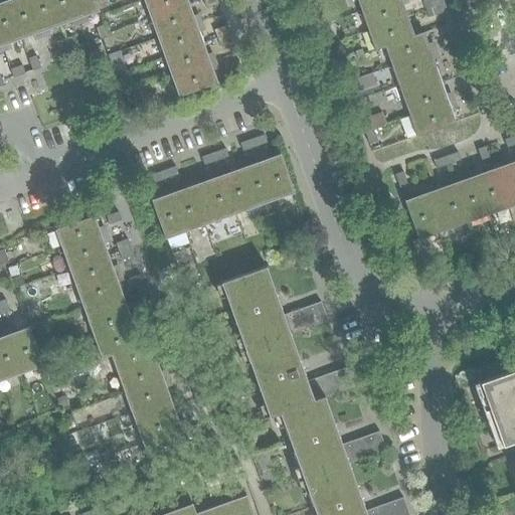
[(19,39),(5,0),(3,0),(0,1),(0,45),(1,49),(9,47),(8,43),(19,39)]
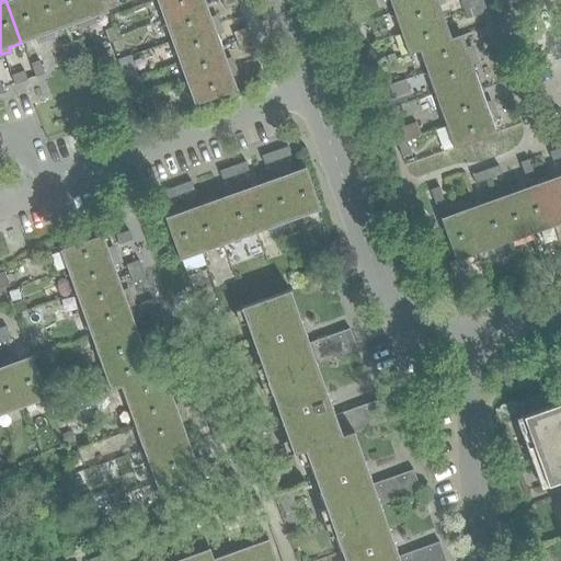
[(44,38),(29,0),(6,0),(21,43),(33,38),(34,43),(44,38)]
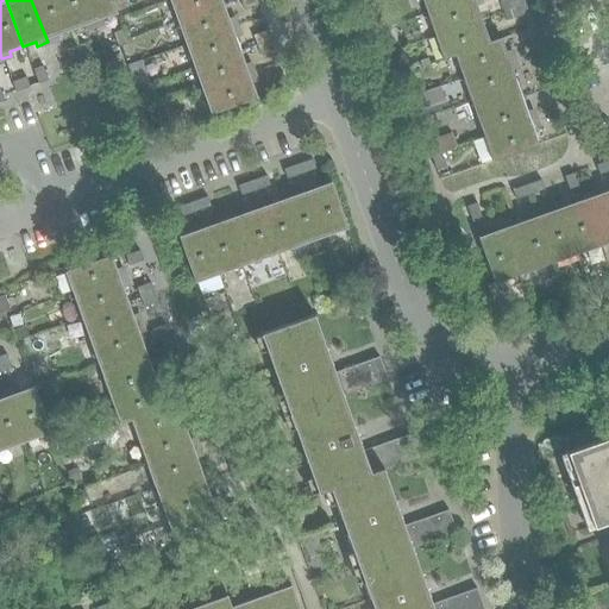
[(56,35),(68,30),(57,0),(31,0),(48,42),(57,38),(56,35)]
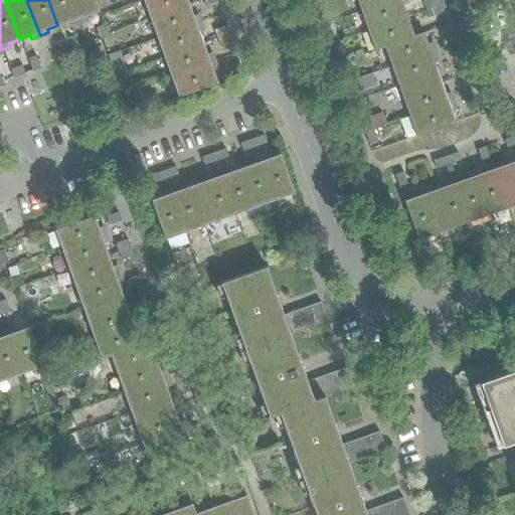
[(70,0),(48,0),(57,25),(69,21),(70,25),(78,22),(70,0)]
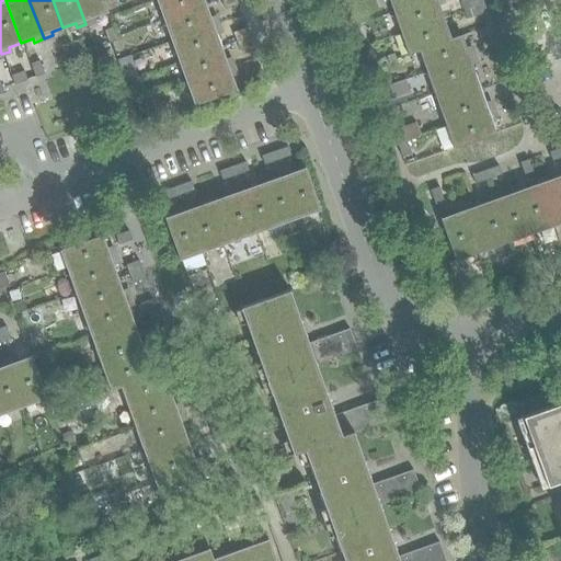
[(102,0),(77,0),(86,24),(94,21),(93,18),(106,12),(102,0)]
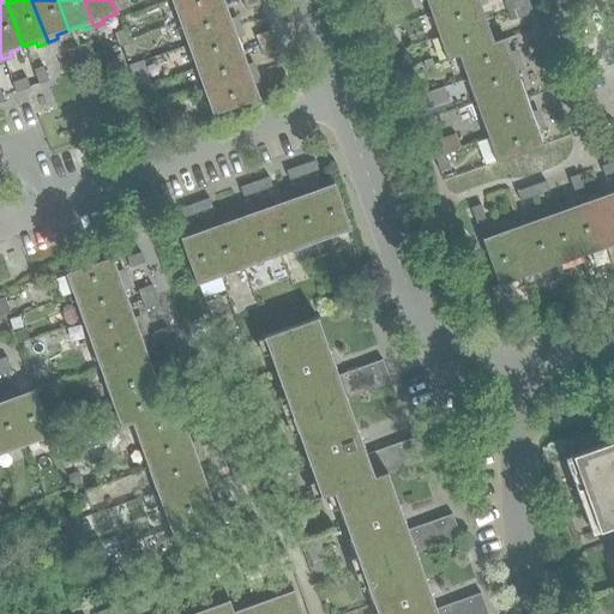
[(167,0),(176,23),(224,5),(222,0),(167,0)]
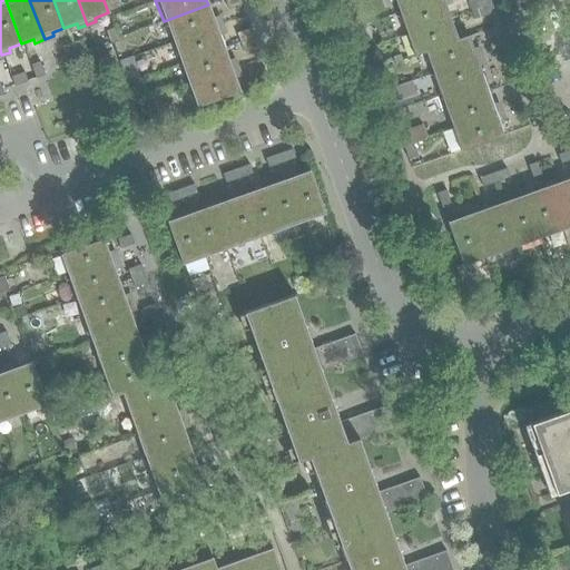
[(392,0),(399,15),(438,0),(392,0)]
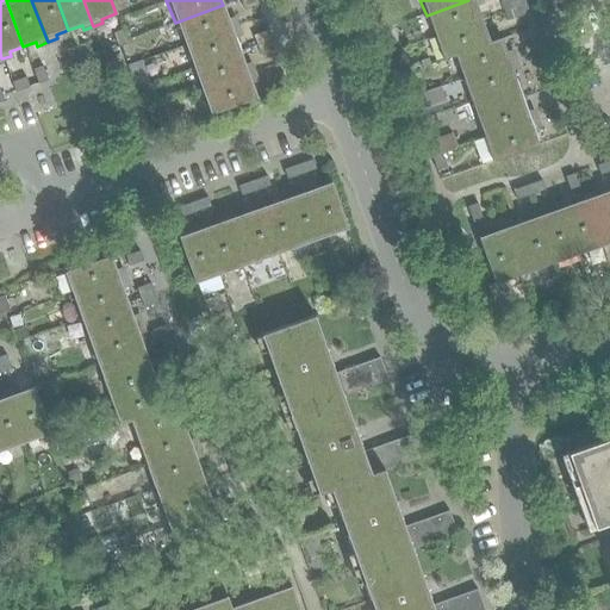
[(435,38),(481,22),(477,7),(480,6),(478,0),(468,0),(427,16),(435,38)]
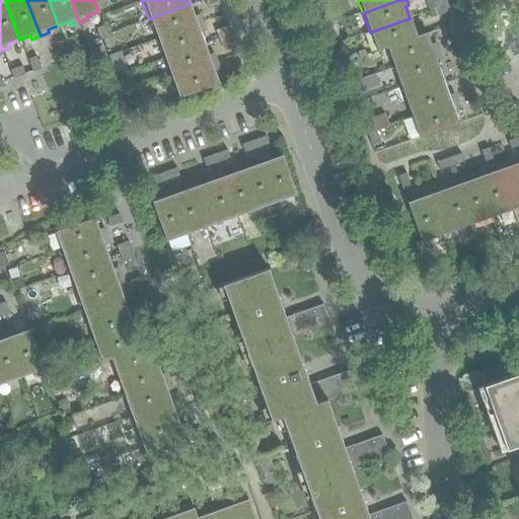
[(447,4),(445,0),(434,0),(432,1),(435,9),(447,4)]
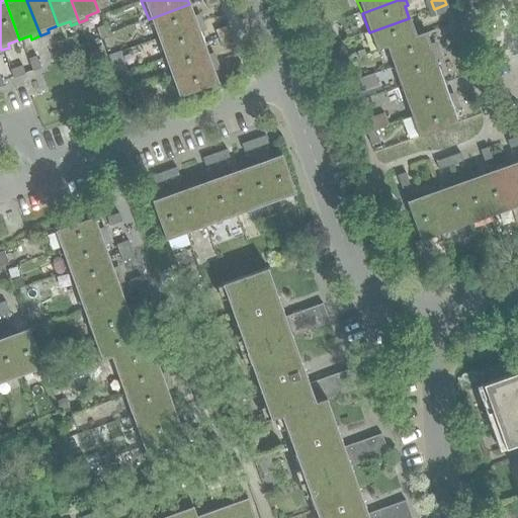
[(461,16),(470,12),(465,0),(456,4),(461,16)]
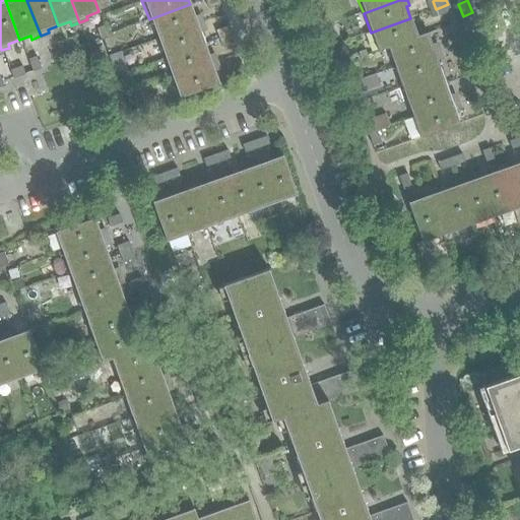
[(194,16),(190,4),(149,19),(156,39),(200,22),(197,14),(194,16)]
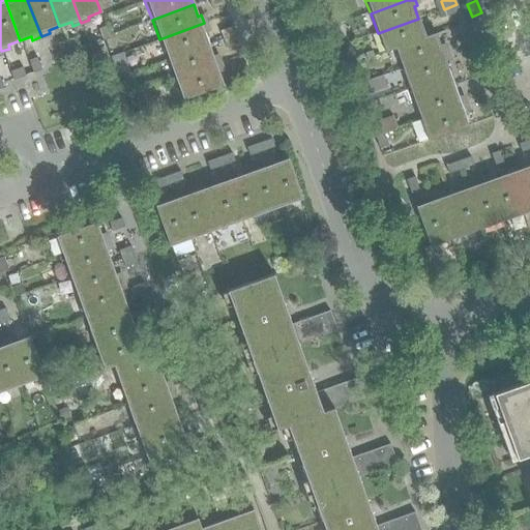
[(447,18),(454,15),(460,12),(457,4),(444,9),(447,18)]
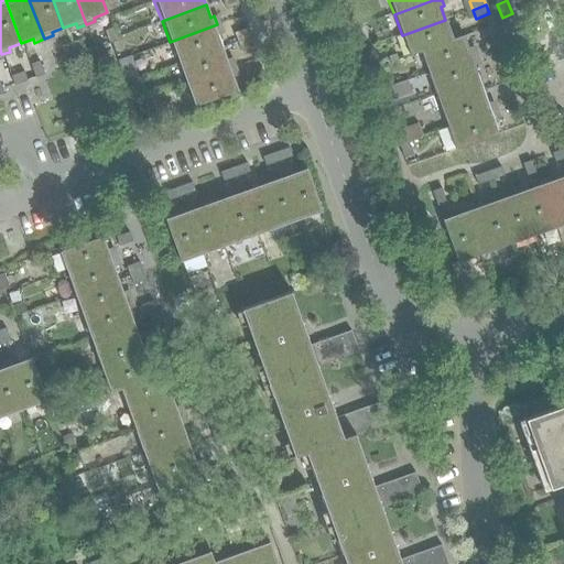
[(449,31),(445,20),(402,35),(410,57),(420,53),(457,40),(457,39),(454,30),(449,31)]
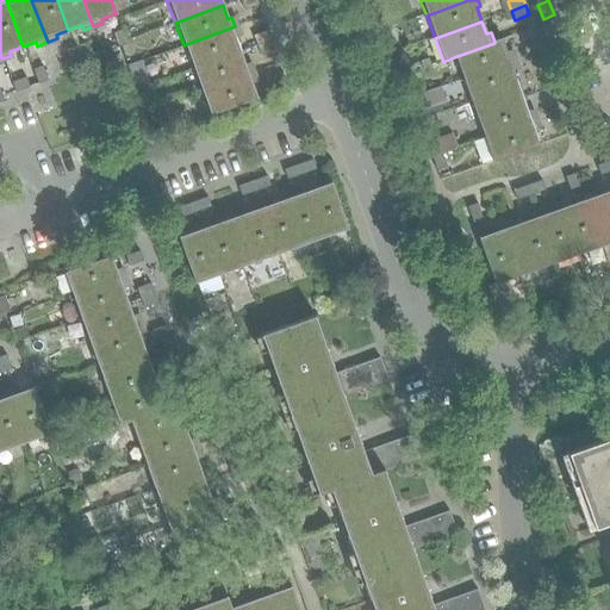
[(238,36),(235,26),(184,45),(191,68),(238,51),(234,38),(238,36)]
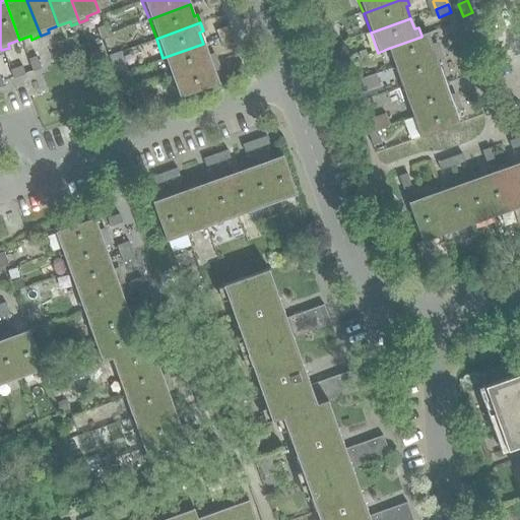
[(100,41),(104,39),(109,37),(104,24),(95,28),(100,41)]
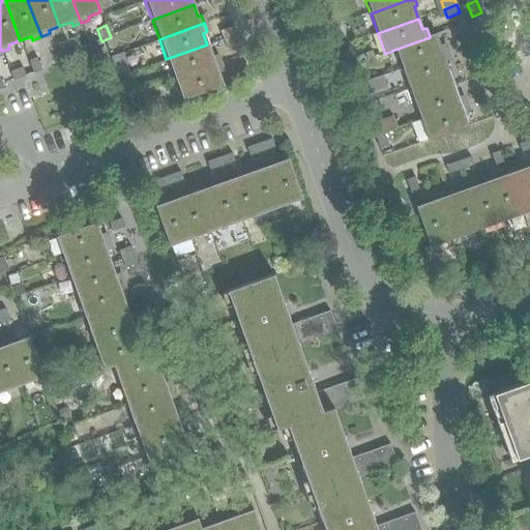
[(234,34),(231,26),(217,30),(222,39),(234,34)]
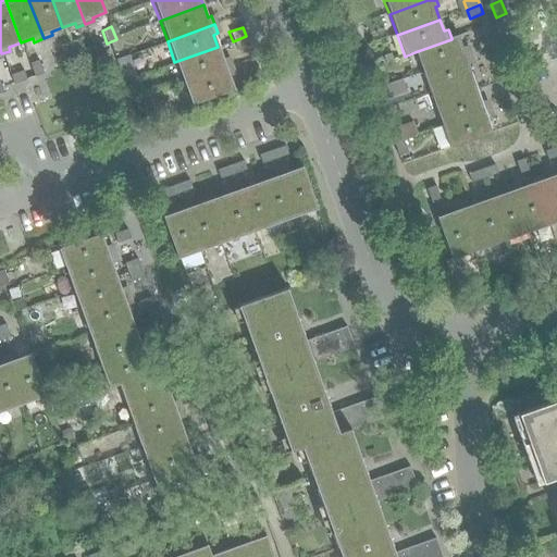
[(233,41),(236,50),(249,46),(246,36),(233,41)]
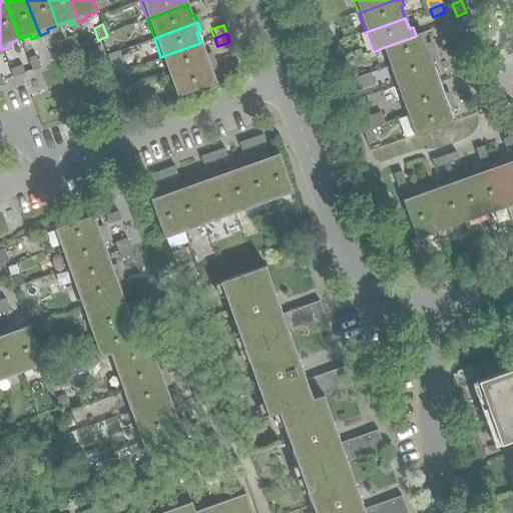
[(382,48),(388,67),(432,51),(429,44),(426,45),(422,33),(416,35),(416,36),(382,48)]
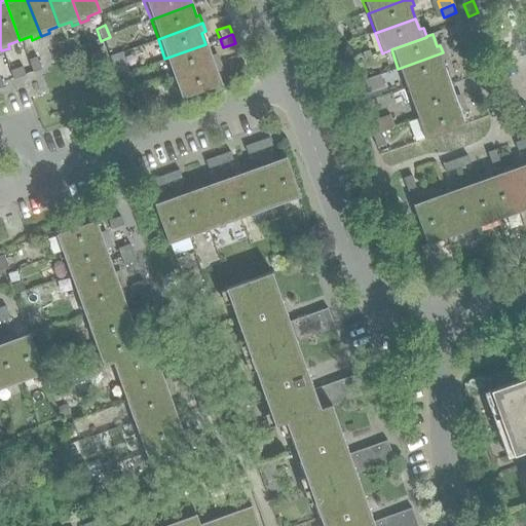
[(73,37),(64,40),(69,52),(77,49),(73,37)]
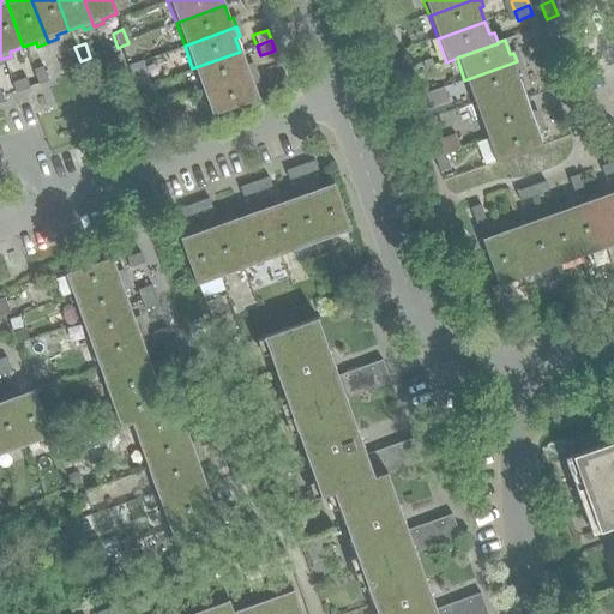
[(70,65),(80,61),(74,47),(65,50),(70,65)]
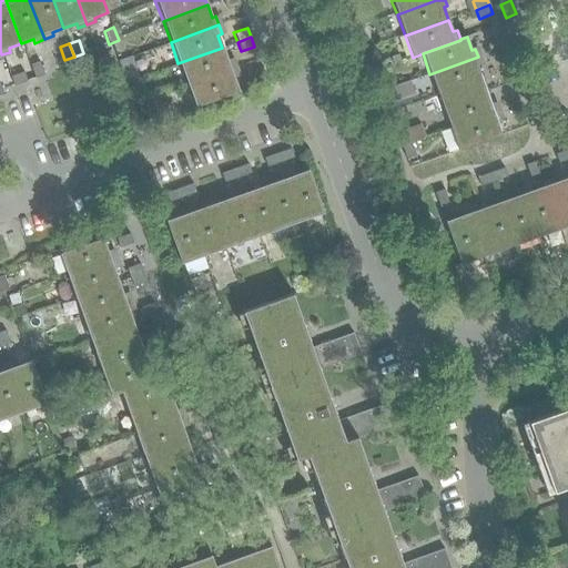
[(222,48),(178,63),(185,84),(234,67),(231,59),(227,61),(222,48)]
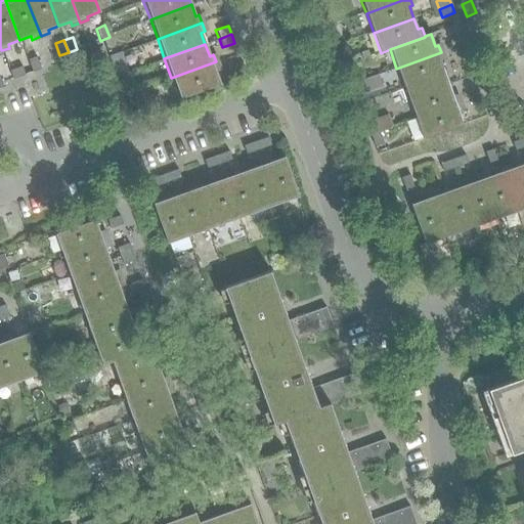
[(128,73),(121,51),(108,56),(116,77),(128,73)]
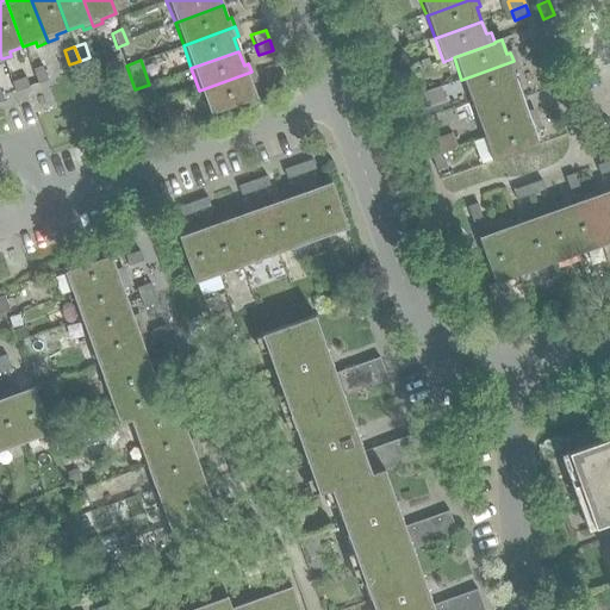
[(514,61),(461,80),(470,103),(495,94),(499,107),(523,99),(514,72),(517,70),(514,61)]
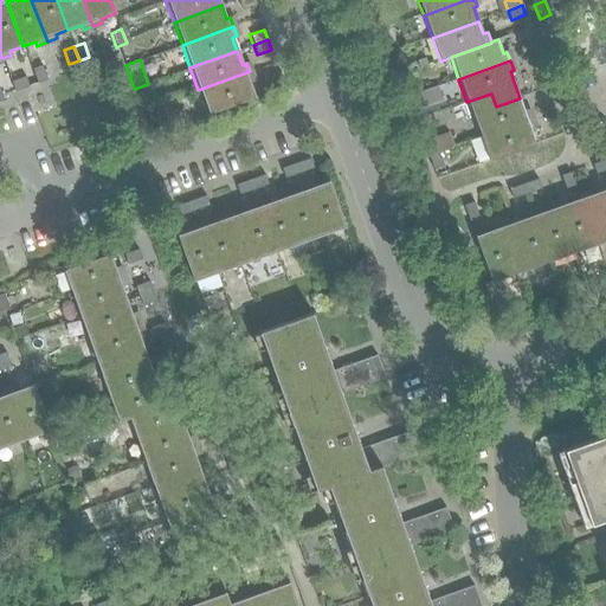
[(31,70),(37,84),(46,81),(42,66),(31,70)]
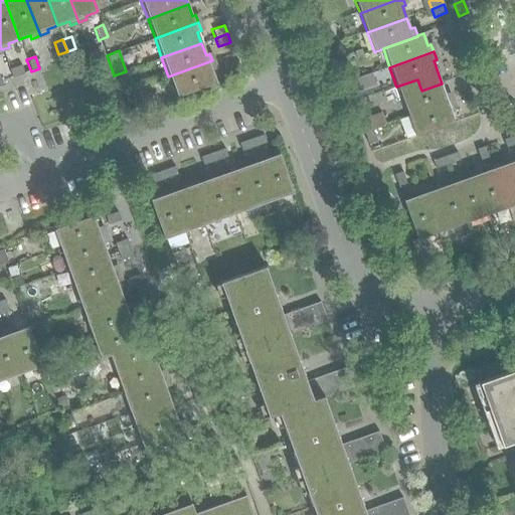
[(233,76),(241,73),(236,59),(228,62),(233,76)]
